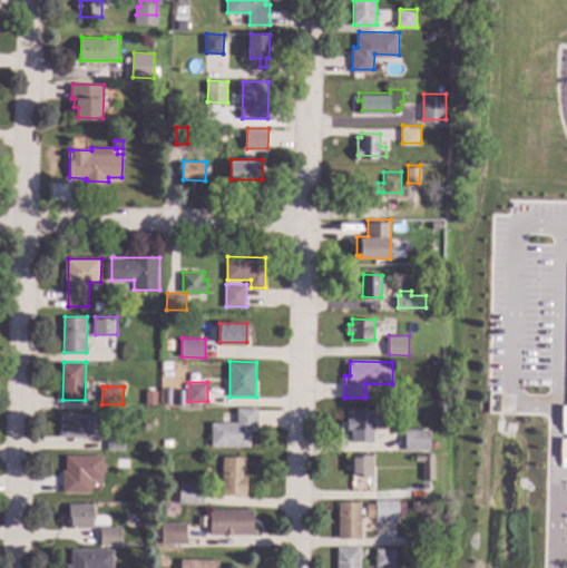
[(158,403),(147,403),(148,390),(158,390),(158,403)]
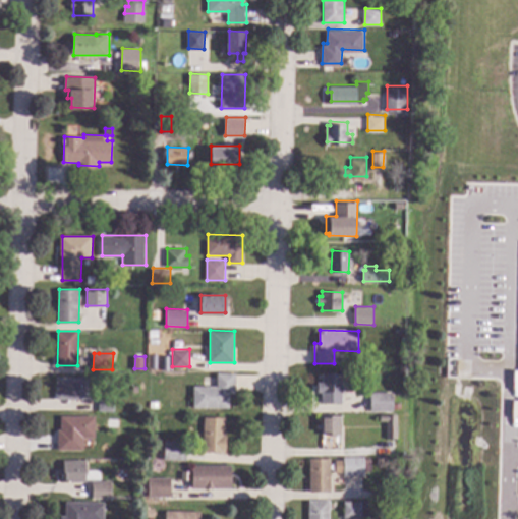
[(236,394),(230,394),(230,408),(194,407),(194,386),(218,386),(218,372),(236,372),(236,394)]
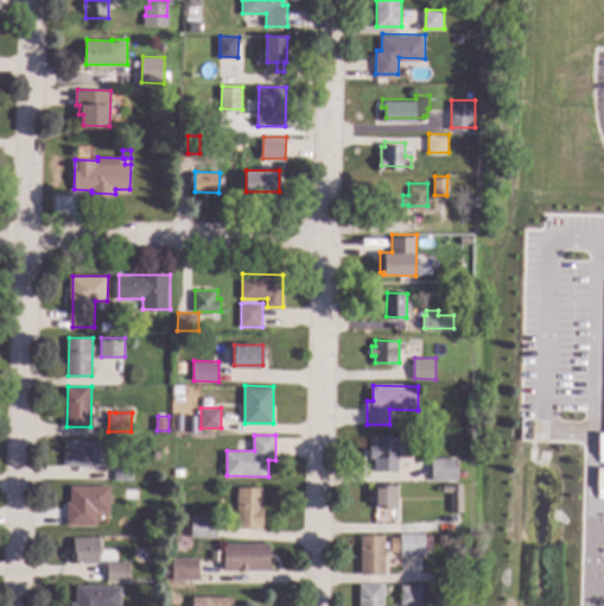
[(399,469),(376,469),(376,436),(400,436),(399,469)]
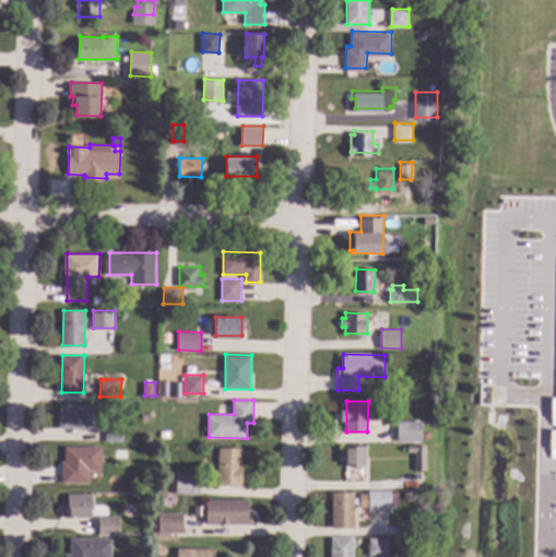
[(99,428),(61,428),(61,405),(99,405),(99,428)]
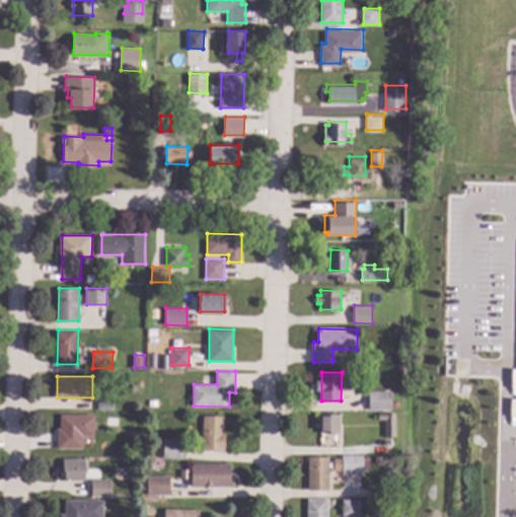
[(391,408),(369,408),(369,389),(391,389),(391,408)]
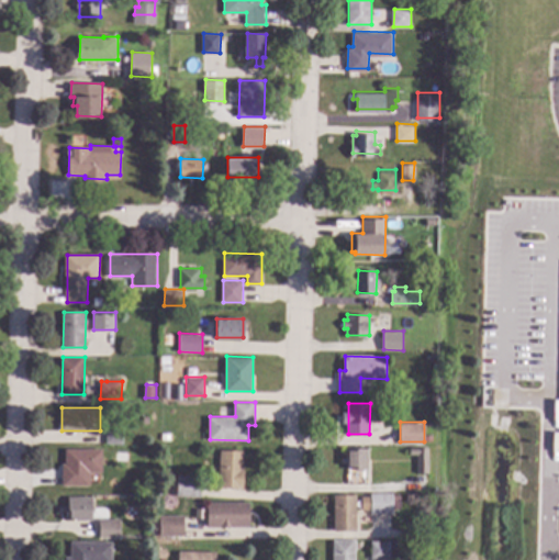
[(124,426),(123,443),(107,443),(108,426),(124,426)]
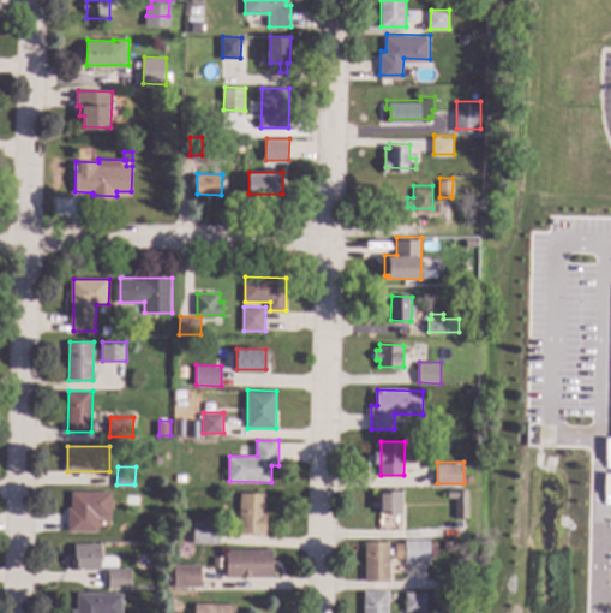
[(113,516),(100,516),(99,531),(69,530),(69,507),(72,507),(72,491),(113,492),(113,516)]
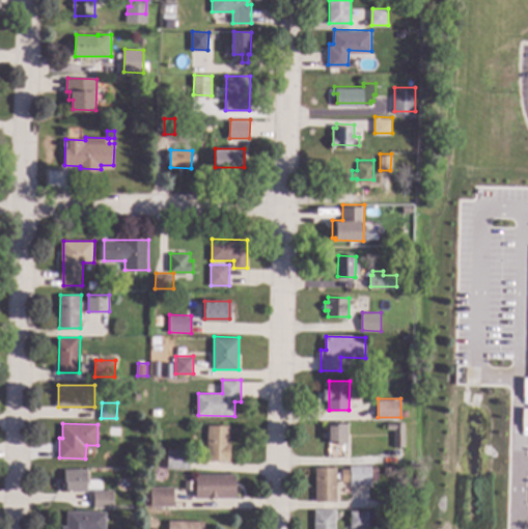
[(346,443),(328,442),(329,423),(346,424),(346,443)]
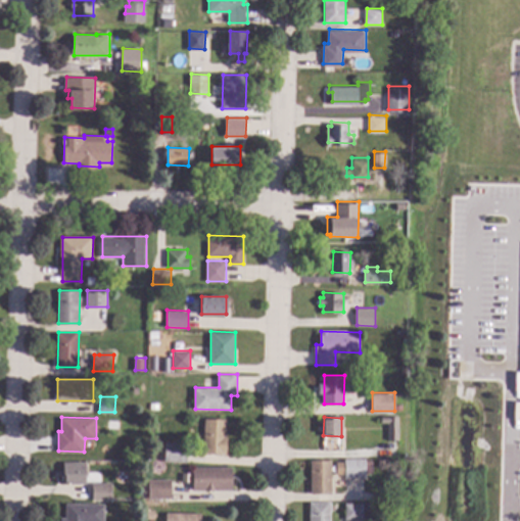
[(400,440),(388,439),(389,422),(382,422),(382,417),(400,417),(400,440)]
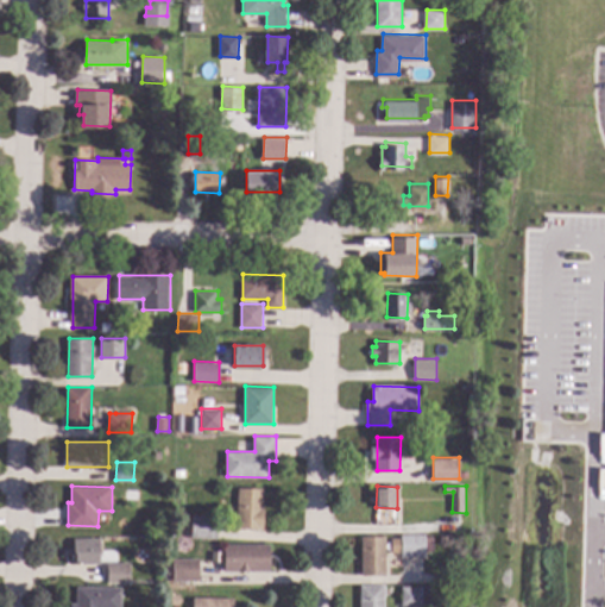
[(263,506),(265,506),(264,529),(239,529),(240,487),(264,488),(263,506)]
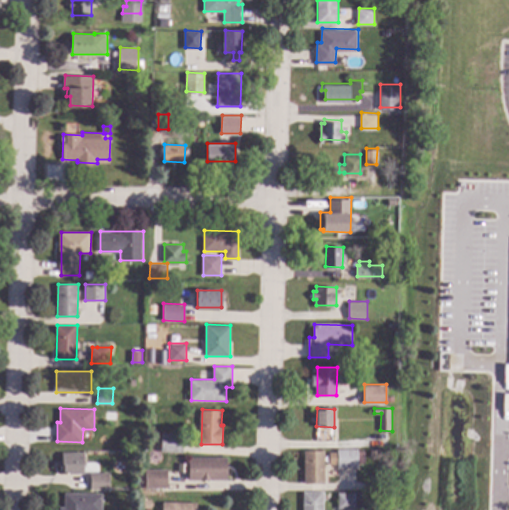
[(183,452),(162,452),(163,433),(184,433),(183,452)]
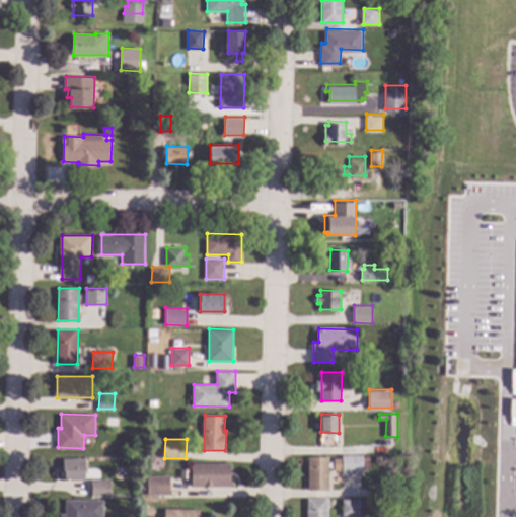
[(363,471),(343,471),(343,469),(336,469),(336,456),(343,456),(343,454),(363,454),(363,456),(370,456),(370,468),(363,468),(363,471)]
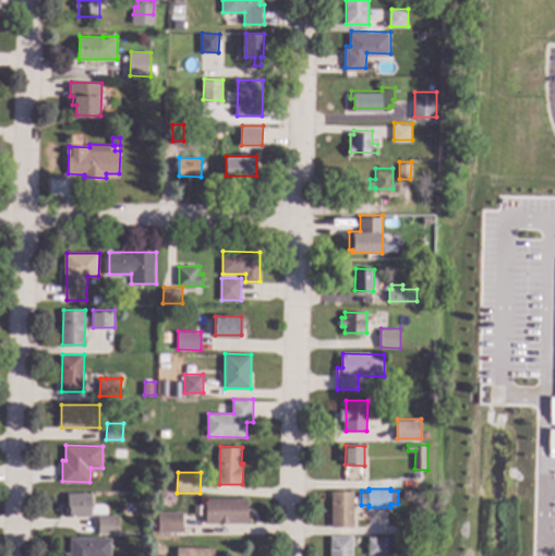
[(354,524),(332,524),(332,490),(354,490),(354,524)]
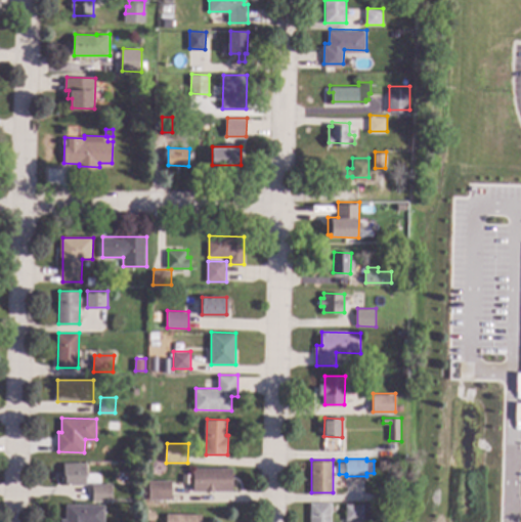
[(87,484),(64,484),(64,464),(87,464),(87,484)]
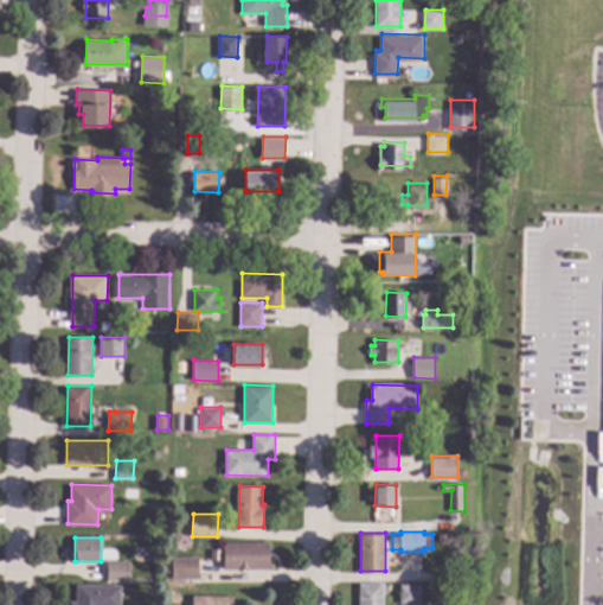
[(270,568),(224,568),(224,542),(270,542),(270,568)]
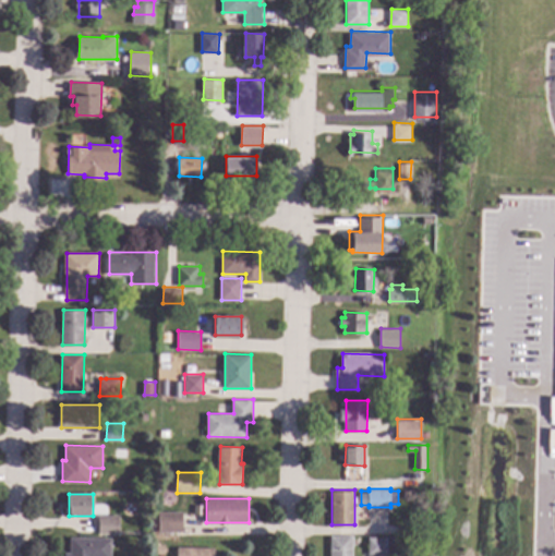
[(183,531),(159,531),(159,511),(183,511),(183,531)]
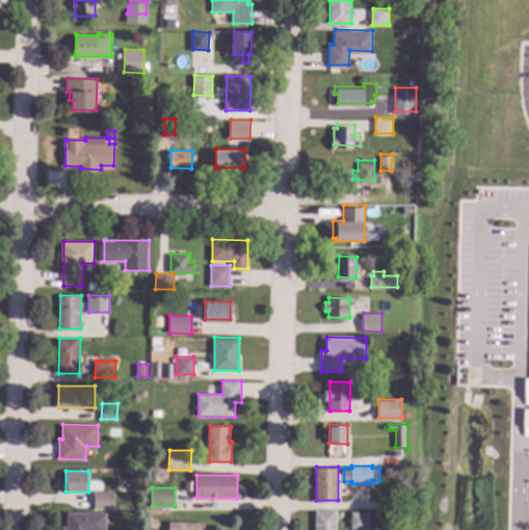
[(114,508),(95,508),(96,492),(114,492),(114,508)]
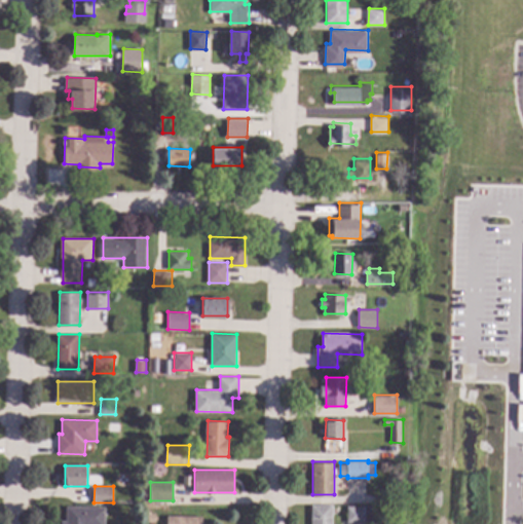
[(333,523),(311,523),(312,503),(333,503),(333,523)]
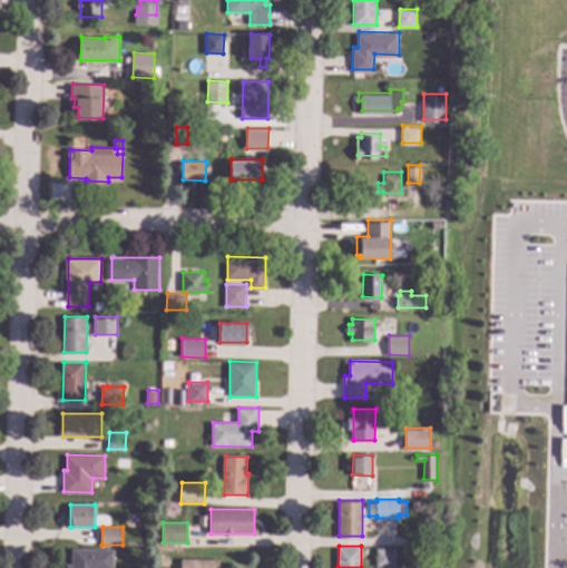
[(406,562),(398,562),(398,565),(378,565),(378,547),(406,547),(406,562)]
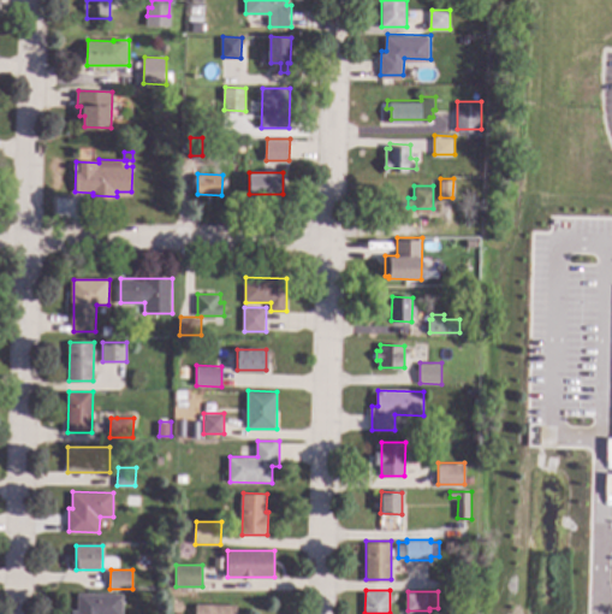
[(123,613),(72,613),(72,610),(78,610),(78,592),(124,594),(123,613)]
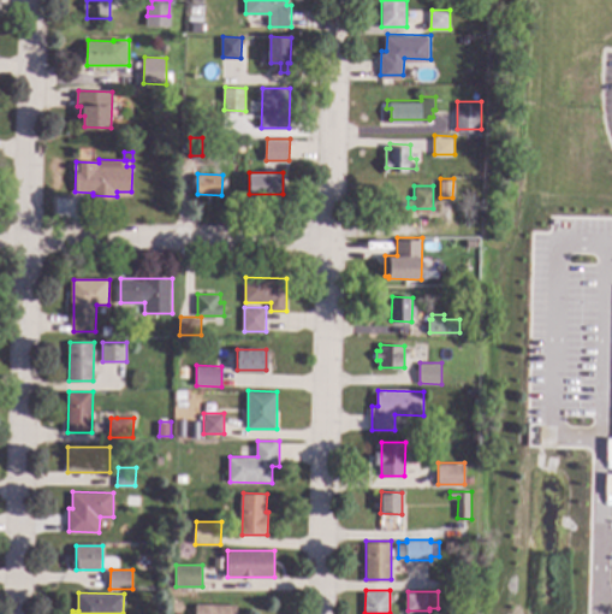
[(183,601),(183,612),(171,610),(172,600),(183,601)]
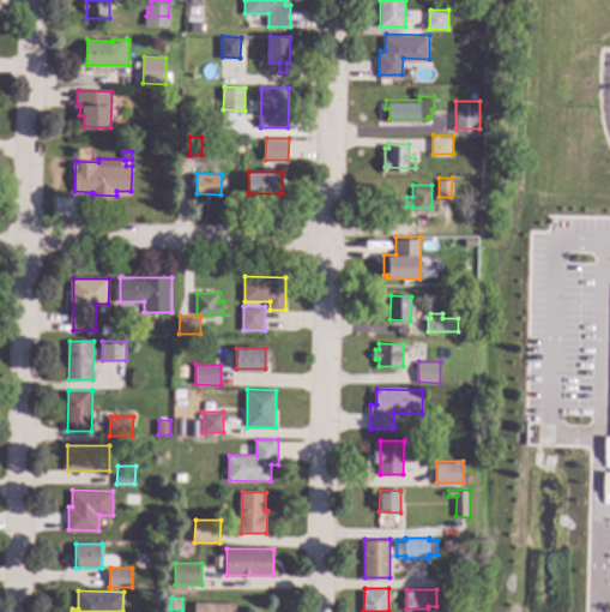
[(236,603),(236,611),(195,611),(197,601),(236,603)]
